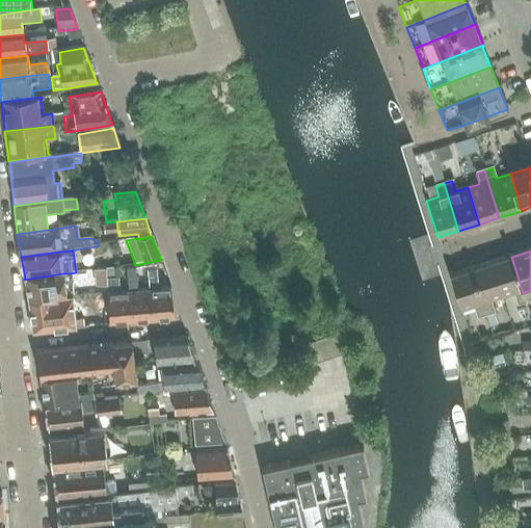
[(527,305),(523,293),(511,257),(492,264),(503,300),(514,296),(518,307),(527,305)]
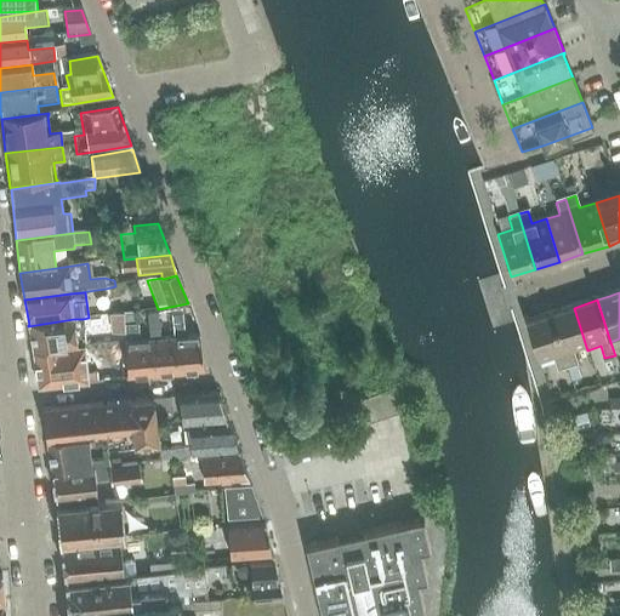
[(574,308),(550,315),(567,370),(578,366),(573,355),(587,351),(574,308)]
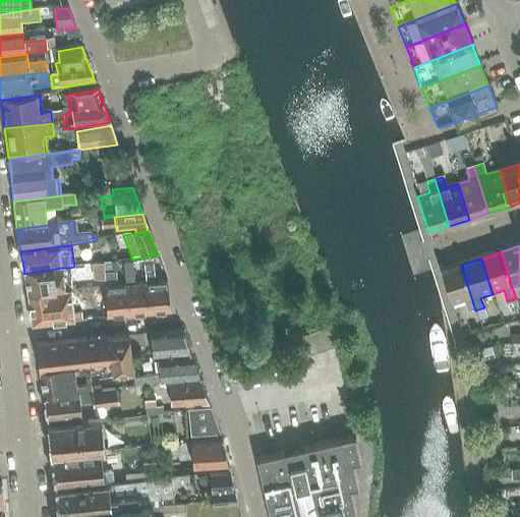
[(106,319),(128,317),(125,286),(116,287),(116,274),(112,274),(111,263),(102,265),(104,282),(104,281),(106,319)]
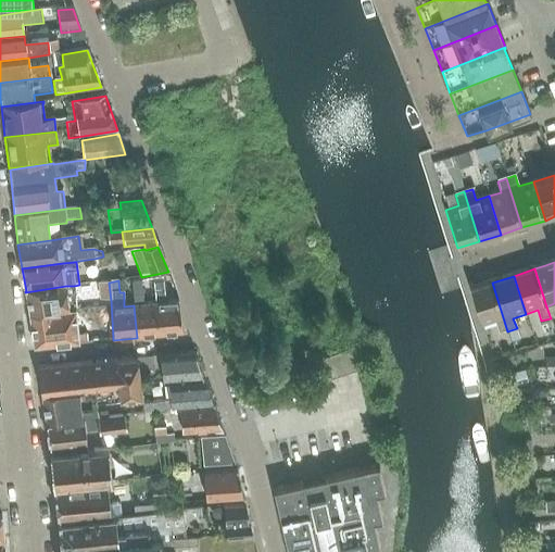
[(178,301),(177,302),(165,303),(163,281),(152,283),(154,303),(158,336),(183,334),(178,301)]
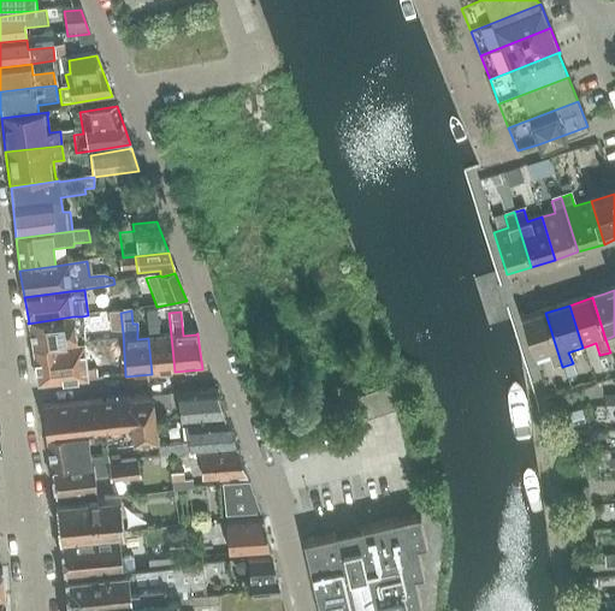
[(110,333),(123,333),(120,313),(108,315),(110,333)]
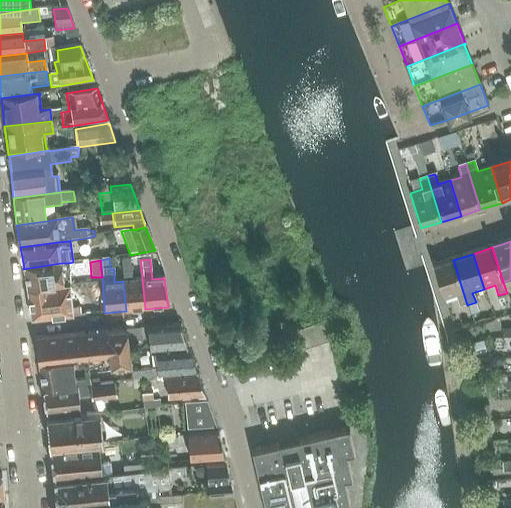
[(126,311),(145,309),(142,279),(132,280),(130,260),(121,261),(123,281),(126,311)]
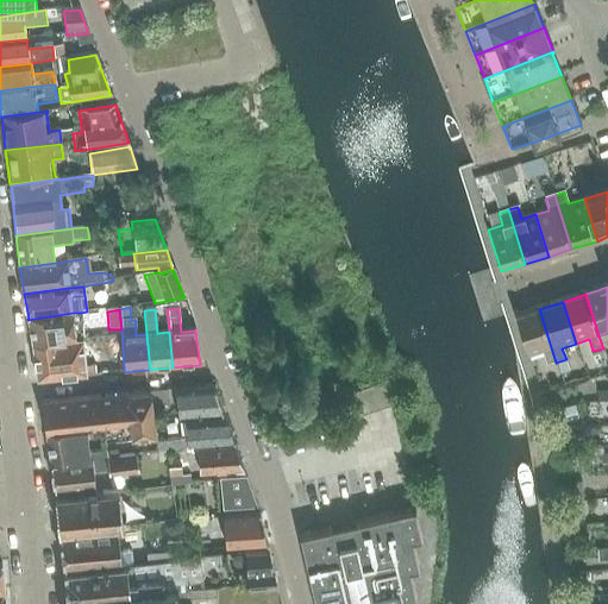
[(546,365),(556,363),(539,309),(514,316),(527,358),(543,353),(546,365)]
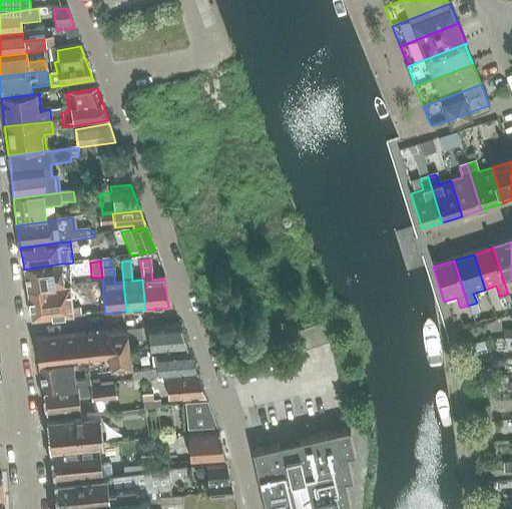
[(69,276),(70,276),(68,264),(61,264),(23,270),(27,295),(64,288),(70,288),(69,276)]
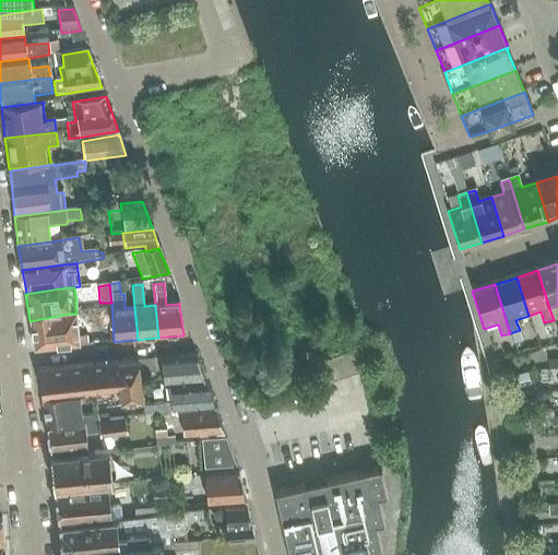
[(72,332),(70,314),(30,321),(34,351),(58,347),(74,345),(72,332)]
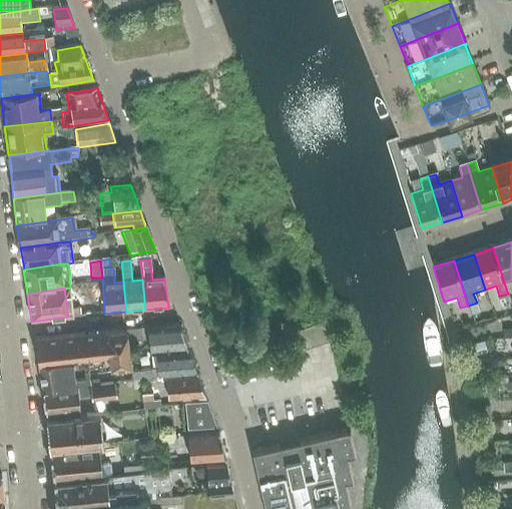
[(303,353),(334,343),(327,324),(296,334),(303,353)]
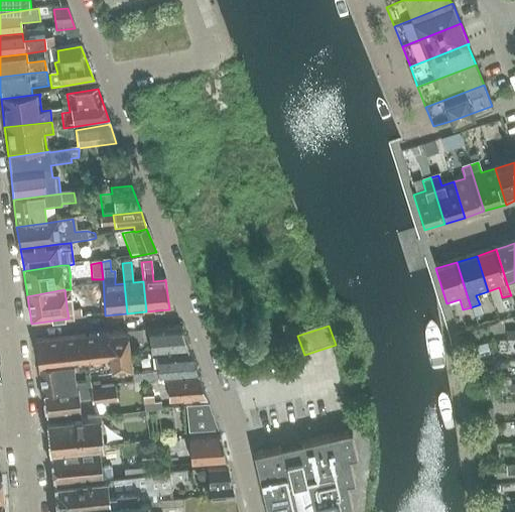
[(151,356),(188,352),(180,328),(147,332),(151,356)]
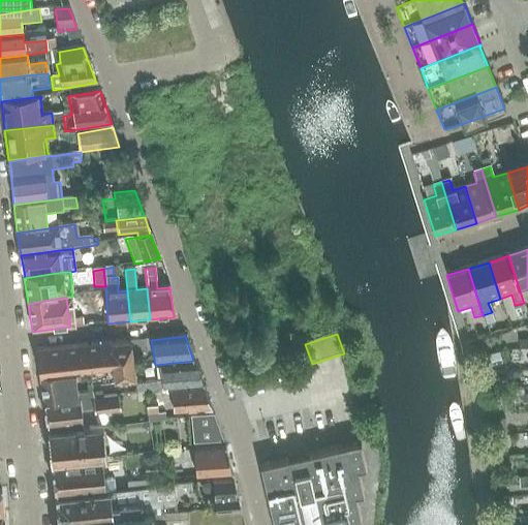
[(142,341),(130,342),(132,354),(143,353),(142,341)]
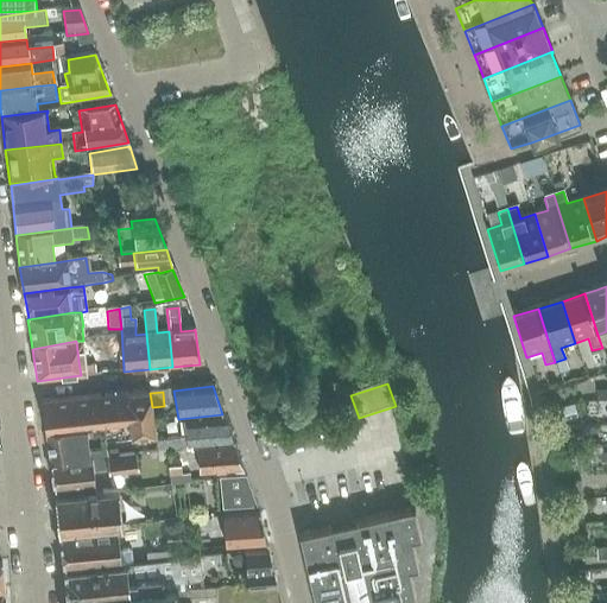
[(46,436),(89,431),(103,429),(105,440),(155,436),(152,407),(150,393),(40,404),(46,436)]
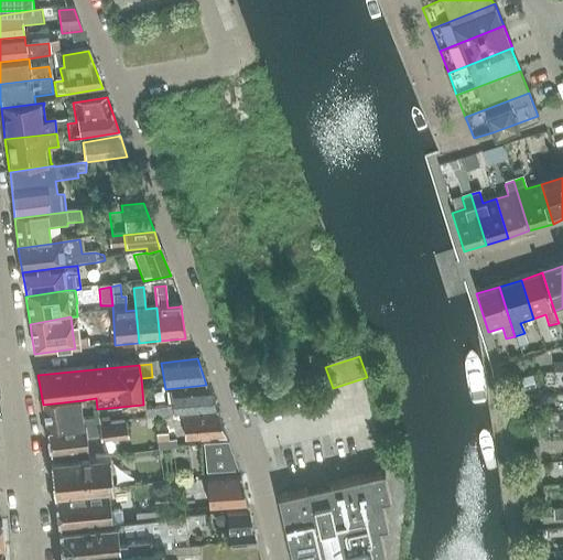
[(522,380),(520,381),(522,392),(536,389),(532,378),(522,380)]
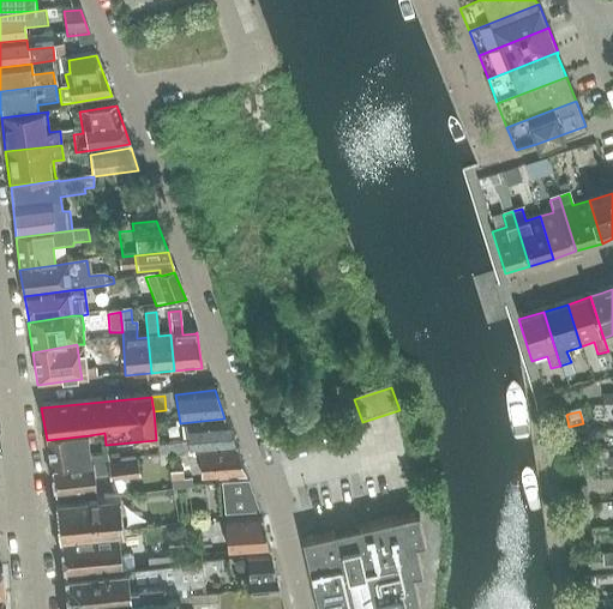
[(187,442),(163,446),(157,447),(158,459),(197,452),(235,447),(227,423),(186,427),(187,442)]
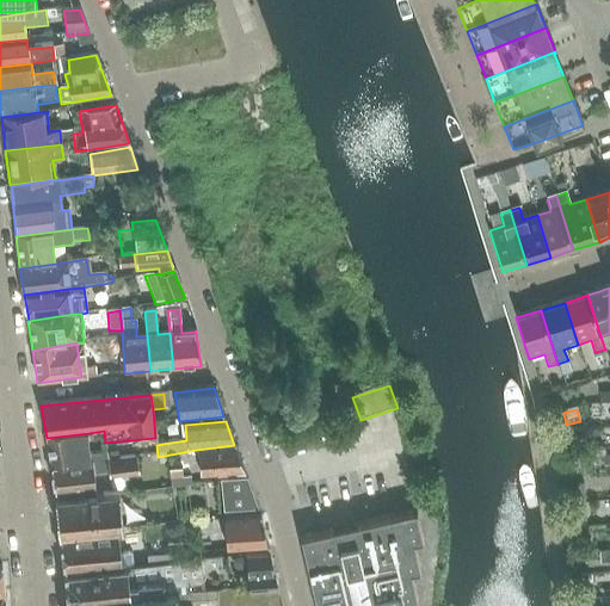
[(91,452),(90,433),(47,438),(50,469),(106,463),(105,451),(91,452)]
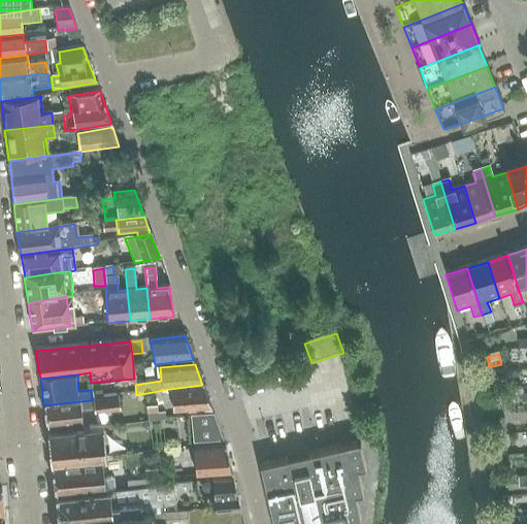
[(211,410),(202,385),(169,389),(172,414),(211,410)]
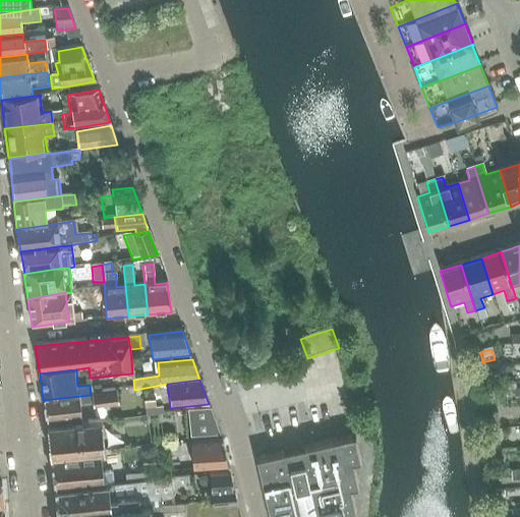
[(80,416),(79,406),(92,405),(93,409),(118,406),(116,391),(91,395),(43,400),(47,427),(47,431),(101,424),(100,414),(80,416)]
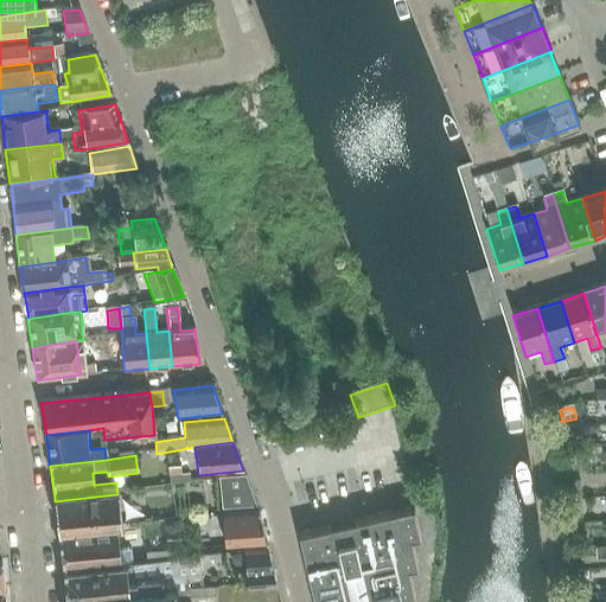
[(180,468),(167,469),(170,487),(191,484),(190,476),(182,478),(180,468)]
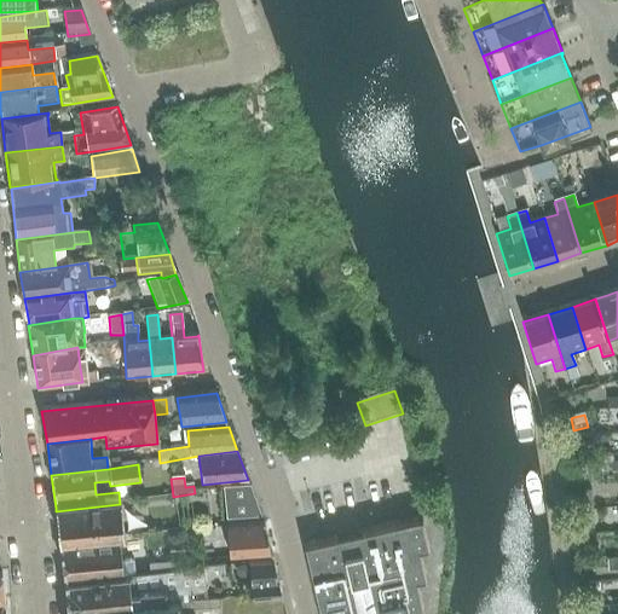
[(261,517),(249,487),(223,490),(226,521),(261,517)]
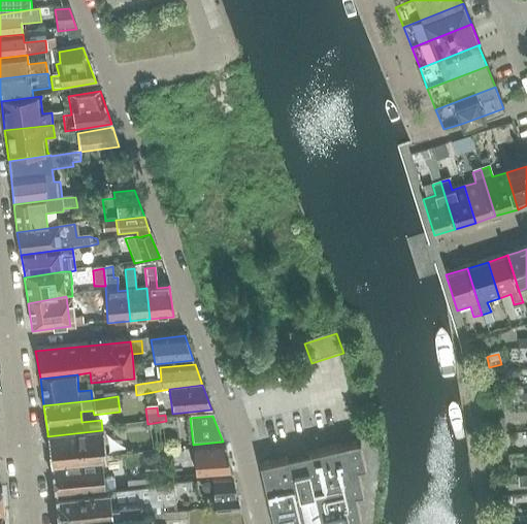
[(51,464),(52,464),(101,459),(106,459),(102,430),(47,436),(51,464)]
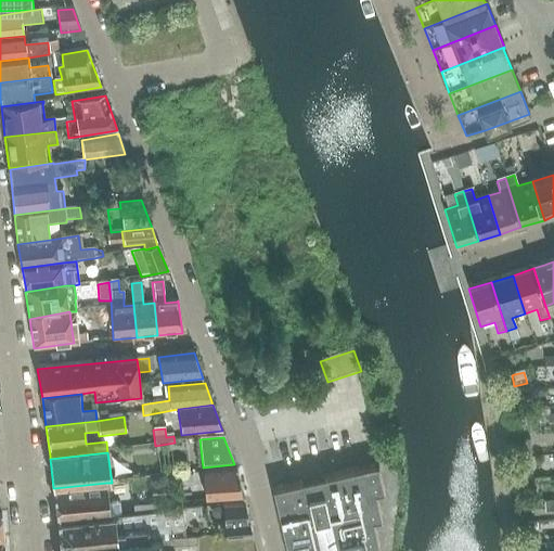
[(371,550),(371,549),(378,547),(373,522),(382,520),(376,495),(384,492),(377,465),(272,489),(285,550),(371,550)]
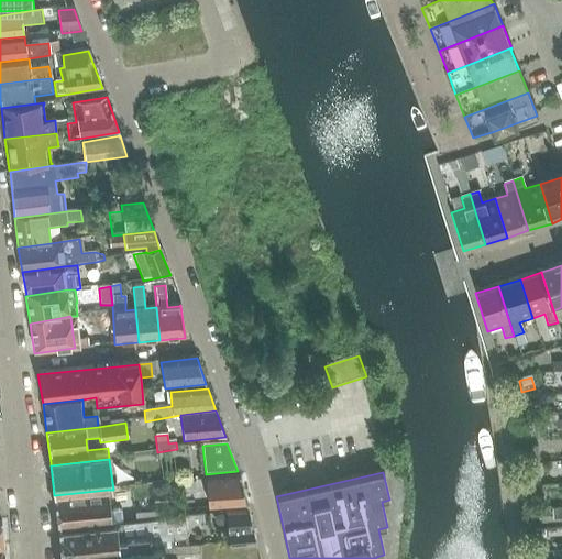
[(206,481),(208,508),(246,505),(240,478),(206,481)]
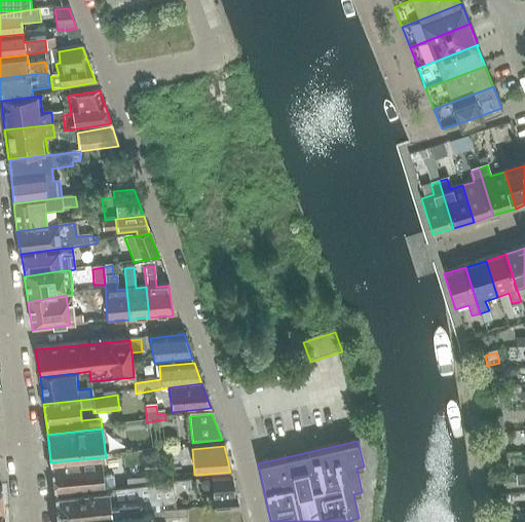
[(167,462),(183,461),(182,451),(167,451),(167,462)]
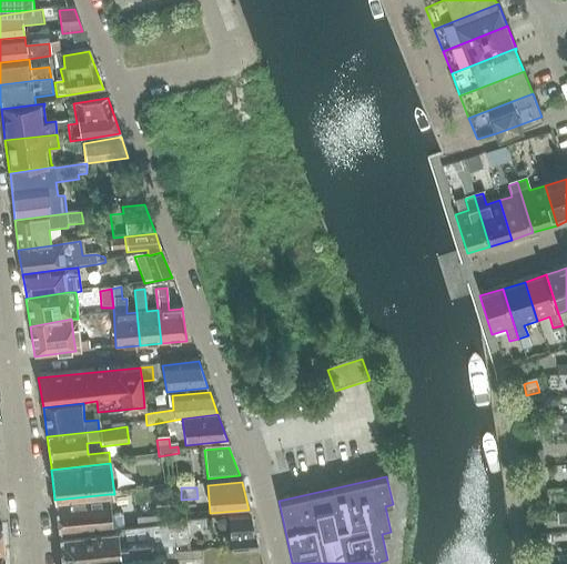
[(56,500),(60,536),(119,530),(118,520),(112,521),(109,494),(56,500)]
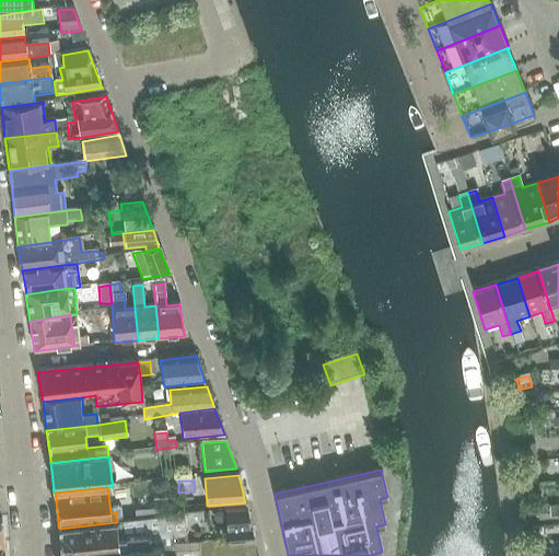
[(558,516),(558,507),(549,508),(550,519),(558,518),(558,516)]
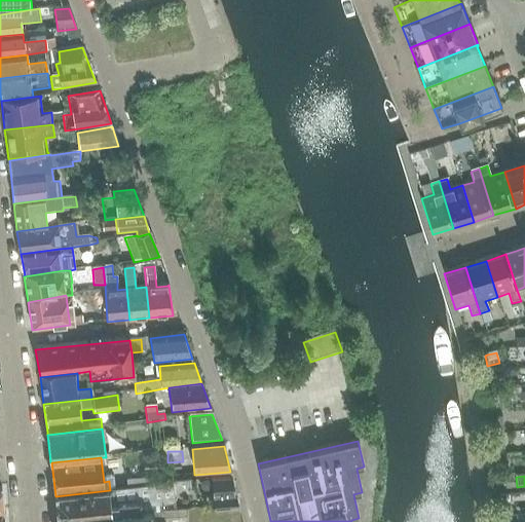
[(125,479),(126,488),(146,486),(145,477),(125,479)]
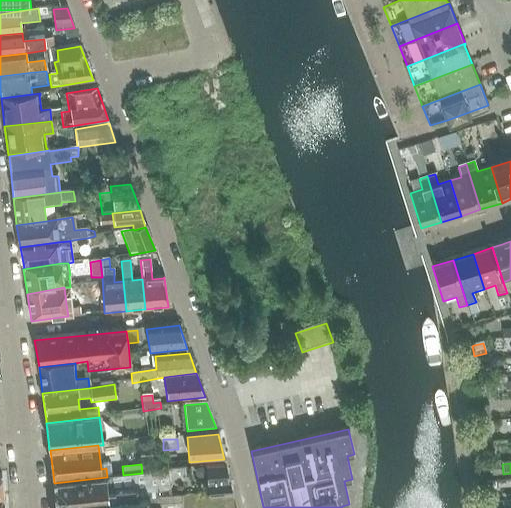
[(208,495),(233,494),(226,465),(206,467),(208,495)]
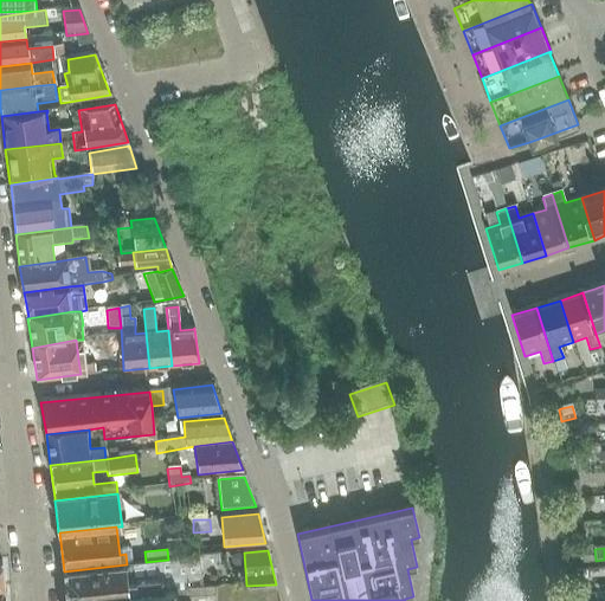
[(64,572),(66,600),(81,600),(175,592),(177,592),(177,589),(175,589),(174,582),(199,580),(199,585),(201,583),(199,557),(168,560),(146,562),(127,564),(64,572)]
